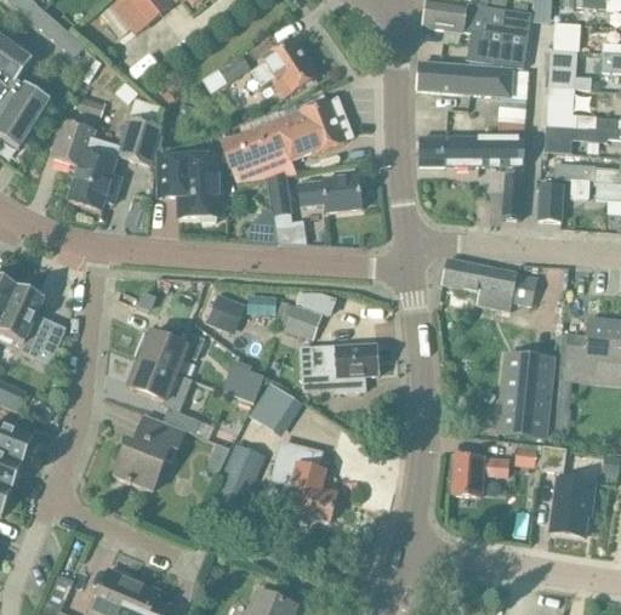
[(85,45),(33,0),(9,0),(74,57),(85,45)]
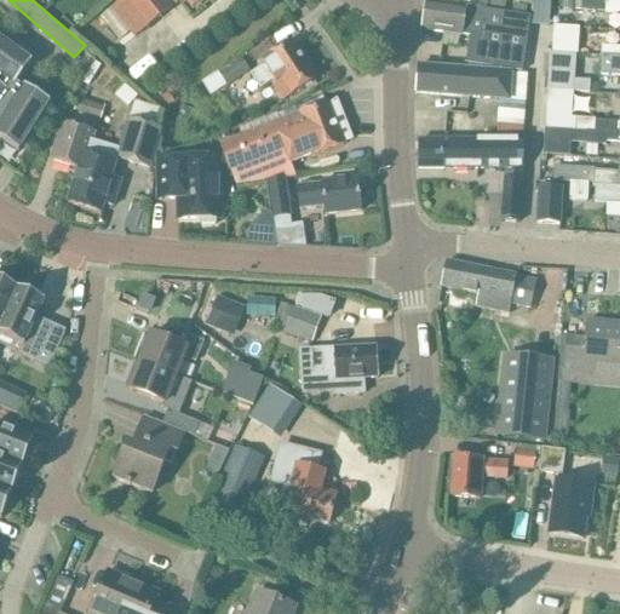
[(122,0),(144,27),(172,4),(168,0),(122,0)]
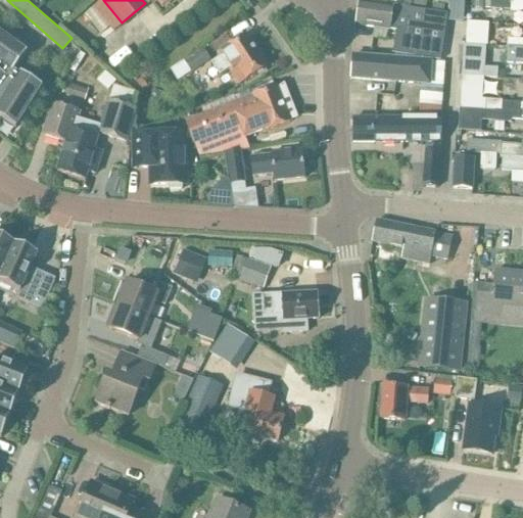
[(393,49),(440,56),(446,16),(449,16),(449,10),(447,10),(425,7),(410,5),(378,0),(359,0),(355,20),(396,27),(393,49)]
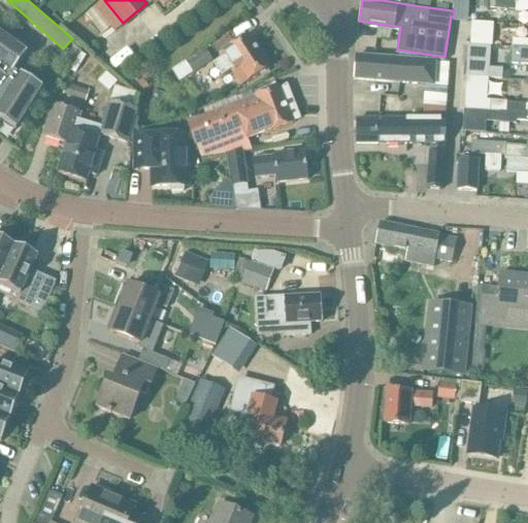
[(454,17),(467,18),(468,0),(455,0),(453,0),(452,10),(454,10),(454,17)]
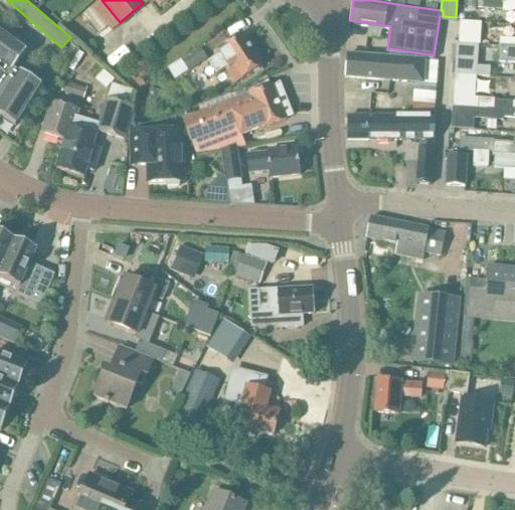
[(458,40),(480,42),(481,19),(459,18),(458,40)]
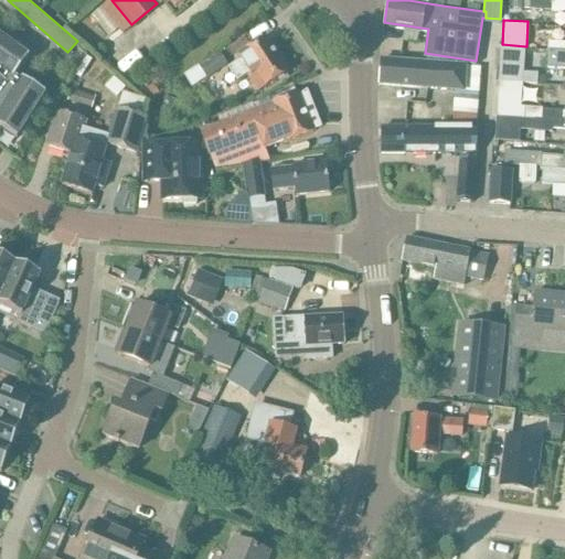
[(0,125),(17,136),(45,90),(22,75),(20,78),(13,74),(29,54),(0,33),(0,125)]
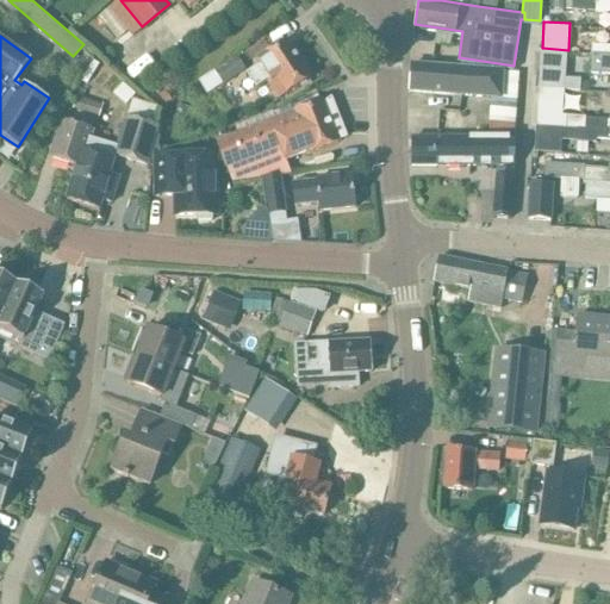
[(277,75),(286,89),(310,74),(286,37),(261,53),(265,58),(247,70),(255,83),(266,76),(268,81),(277,75)]
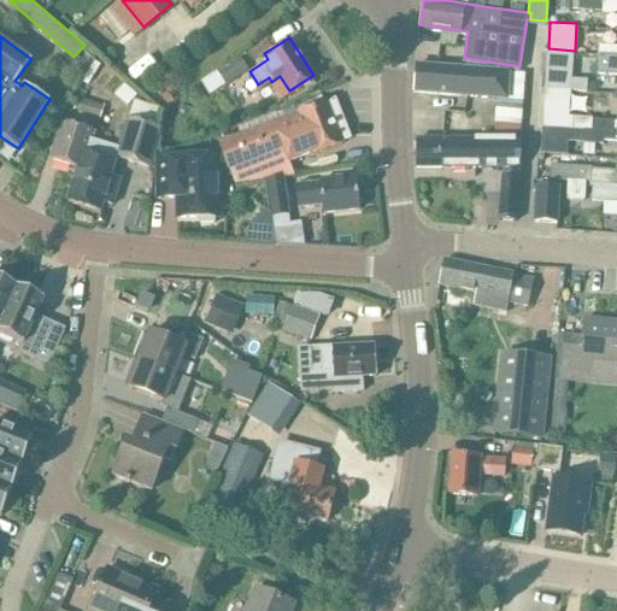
[(598,52),(616,53),(616,41),(598,41),(598,52)]
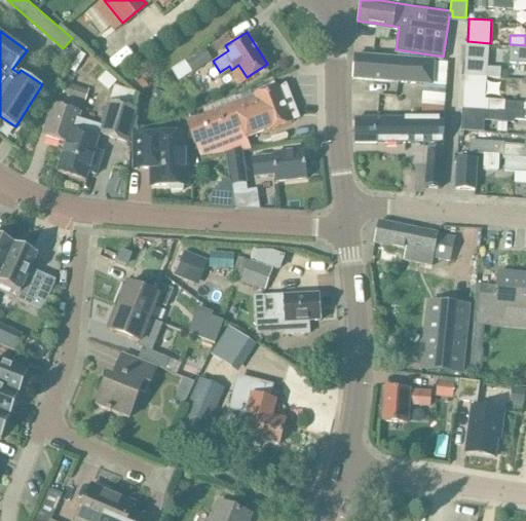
[(525,45),(510,44),(509,61),(525,61),(525,45)]
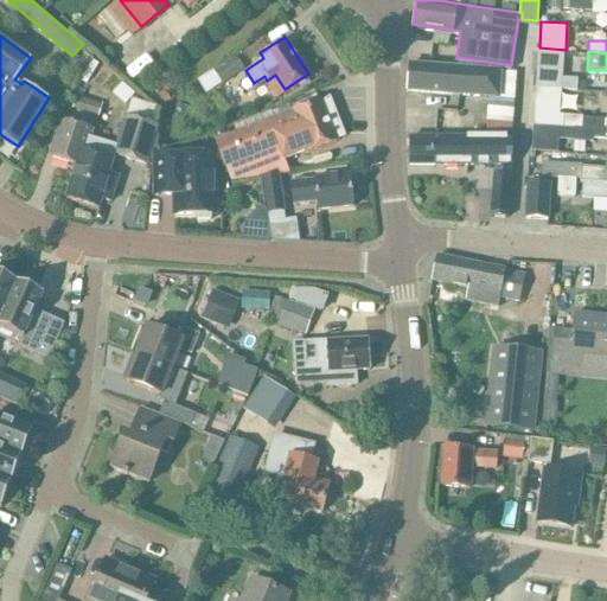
[(222,81),(244,65),(235,52),(212,68),(213,70),(219,78),(222,81)]
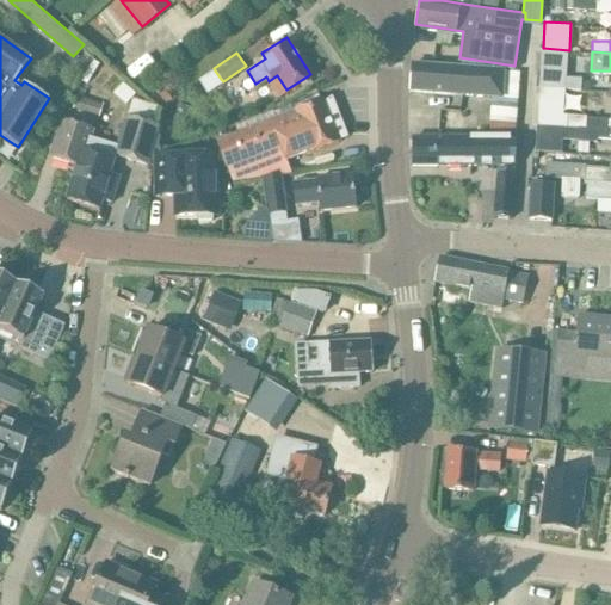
[(505,134),(514,135),(519,69),(504,68),(412,60),(409,86),(492,94),(488,133),(505,134)]
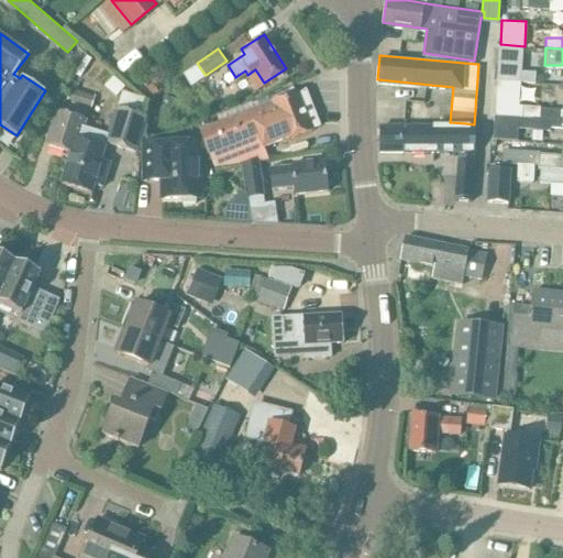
[(496,78),(494,107),(519,109),(520,79),(496,78)]
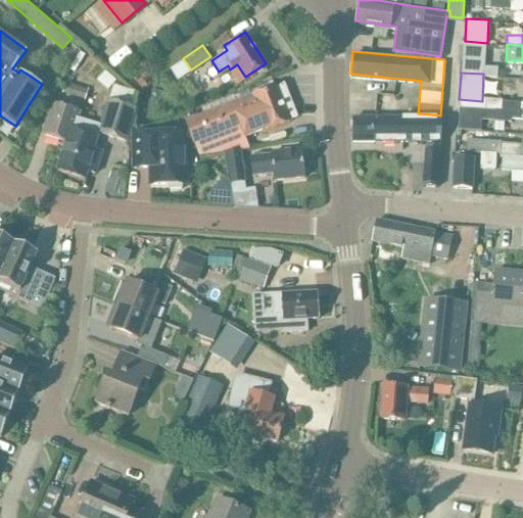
[(85,97),(89,85),(66,79),(62,91),(85,97)]
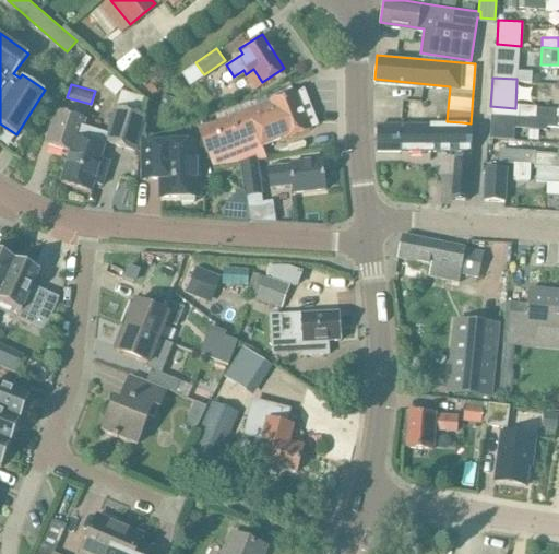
[(106,130),(83,124),(81,122),(72,150),(70,149),(61,179),(63,180),(91,188),(94,180),(102,184),(109,158),(100,155),(104,144),(105,141),(137,151),(147,110),(141,108),(144,95),(120,87),(116,104),(113,103),(106,130)]
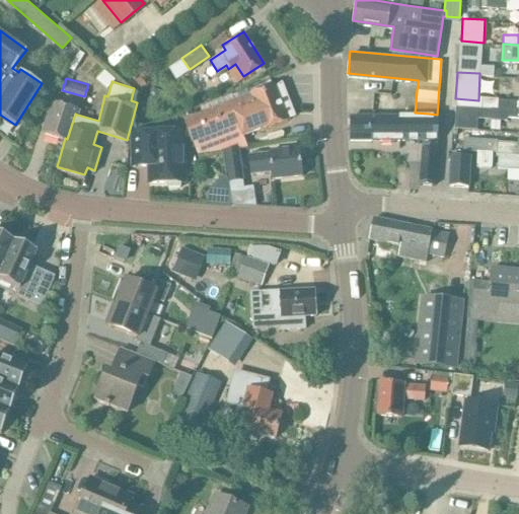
[(184,120),(193,141),(238,123),(240,128),(246,126),(249,132),(263,126),(264,128),(288,119),(280,96),(282,95),(282,92),(279,85),(277,83),(275,84),(274,82),(249,91),(249,92),(184,120)]
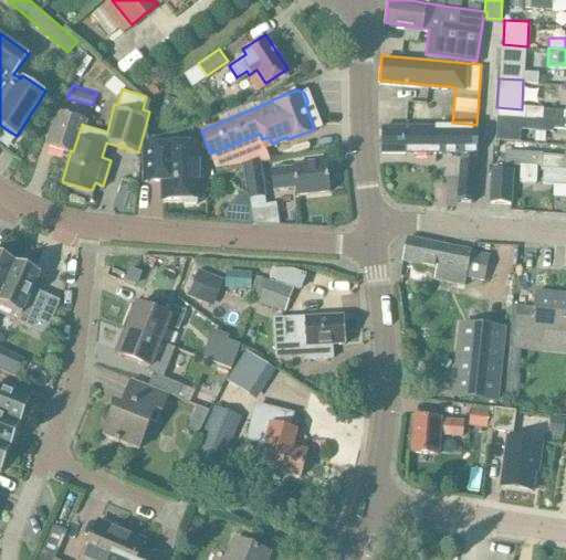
[(525,114),(535,115),(565,116),(565,94),(565,106),(543,105),(544,104),(526,103),(525,114)]
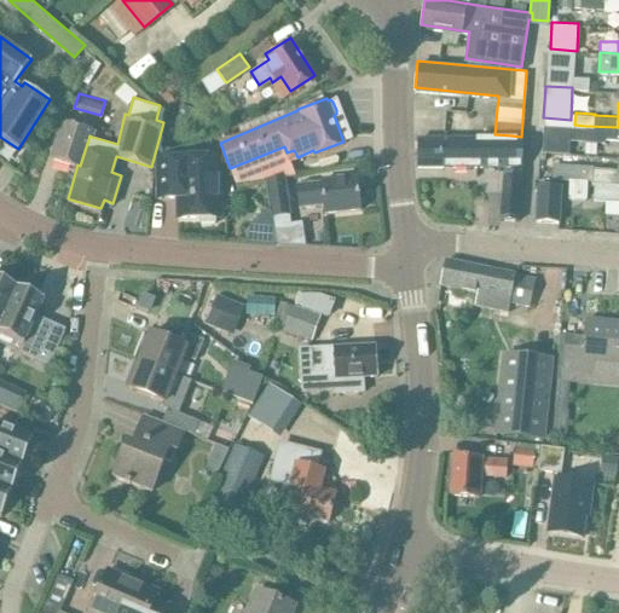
[(90,136),(92,137),(94,128),(92,127),(85,125),(63,119),(51,156),(70,163),(77,165),(80,166),(90,136)]
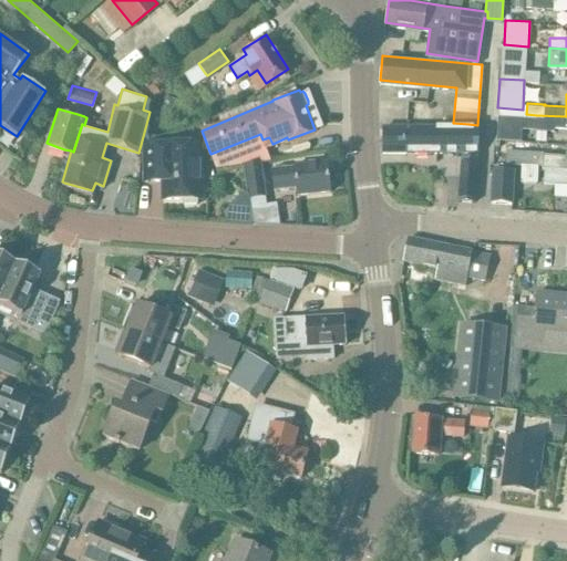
[(521,138),(522,115),(497,114),(496,137),(521,138)]
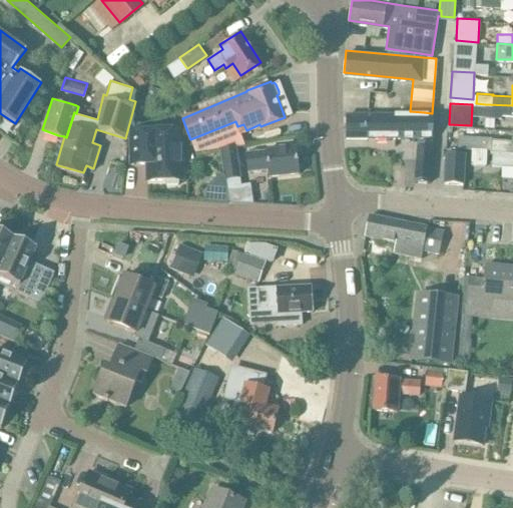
[(512,105),(485,104),(484,115),(501,116),(501,112),(512,113),(512,105)]
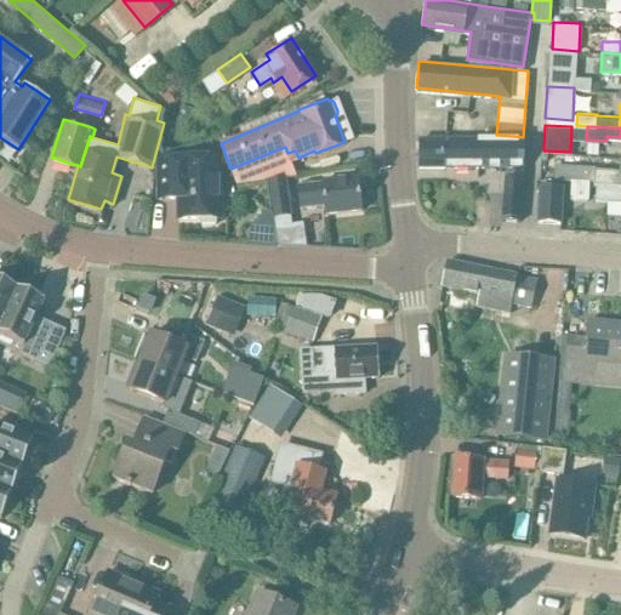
[(524,137),(419,136),(419,164),(524,165),(524,137)]
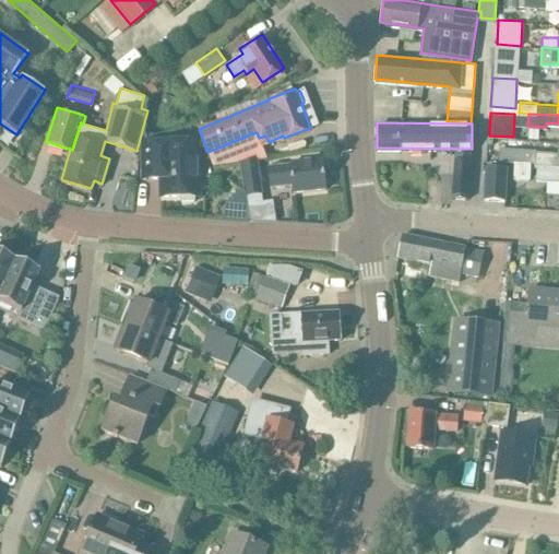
[(534,164),(536,164),(558,165),(558,139),(557,156),(535,155),(535,148),(499,145),(498,158),(534,162),(534,164)]
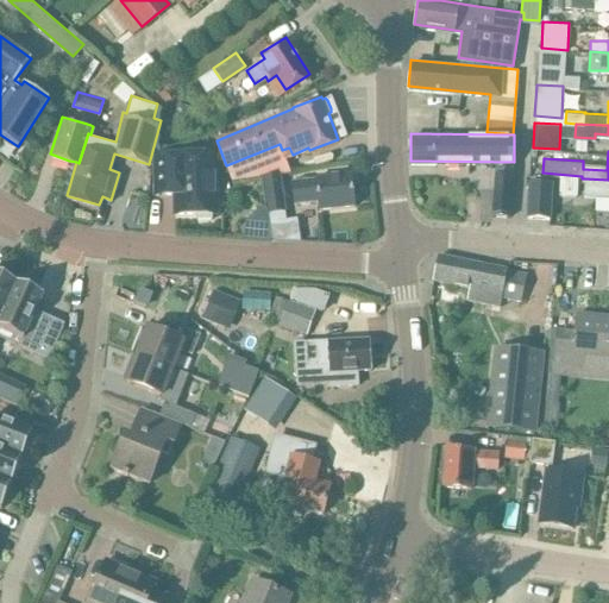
[(198,212),(198,217),(212,217),(211,211),(215,211),(214,152),(174,152),(174,154),(155,154),(156,193),(175,193),(175,212),(198,212)]
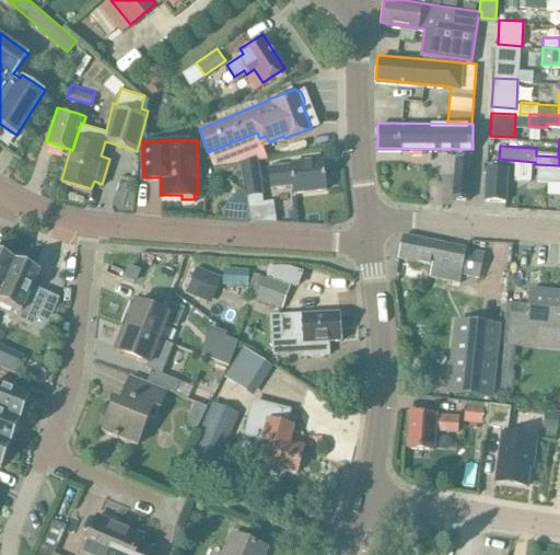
[(467,197),(471,155),(455,154),(452,196),(467,197)]
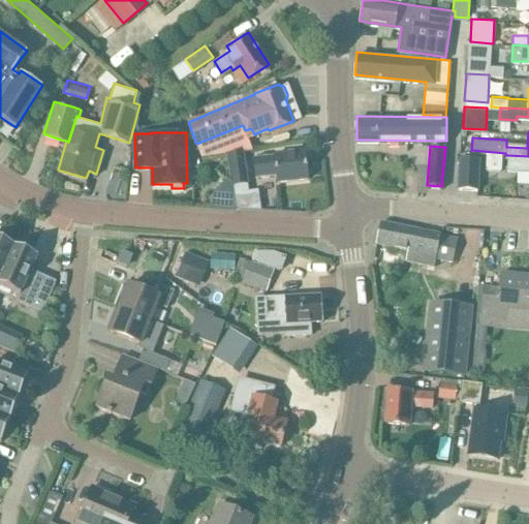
[(277,172),(277,180),(308,176),(305,149),(274,153),(255,155),(257,175),(277,172)]
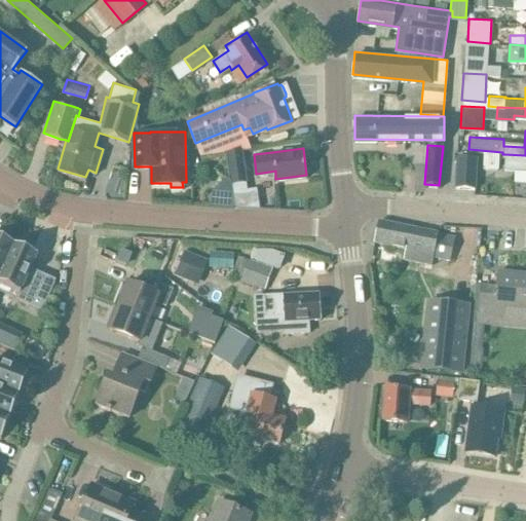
[(246,180),(241,149),(227,151),(231,182),(246,180)]
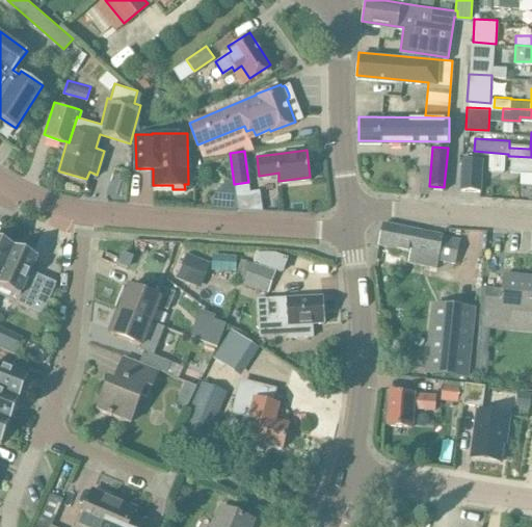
[(488,169),(504,170),(505,156),(489,155),(488,169)]
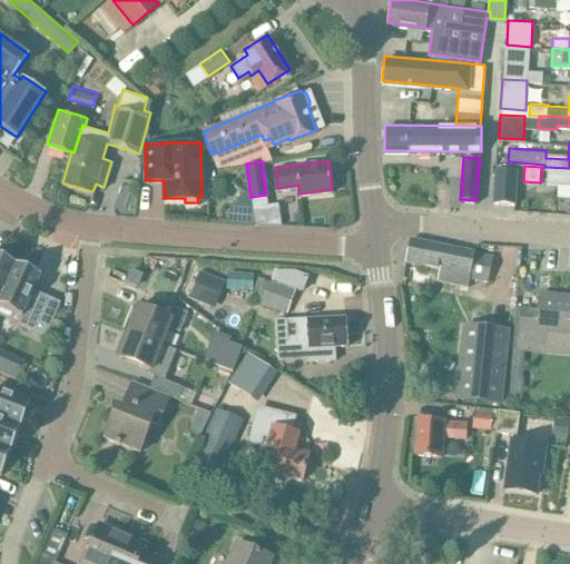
[(497,167),(494,201),(514,203),(517,168),(497,167)]
